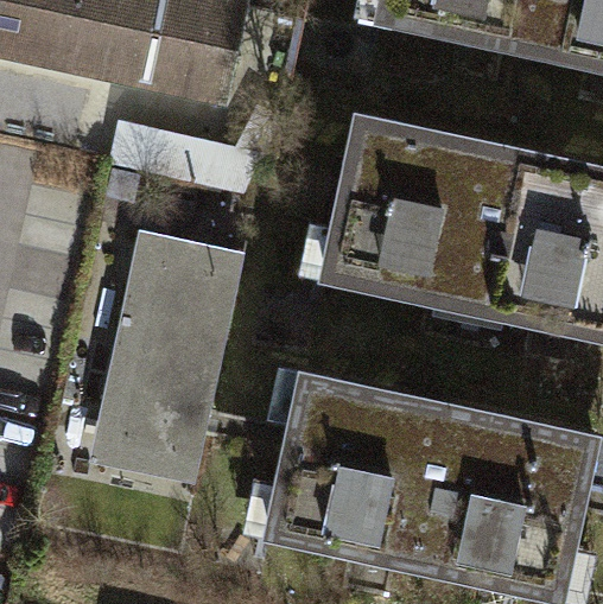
[(0,0),(0,45),(219,93),(237,0),(0,0)]
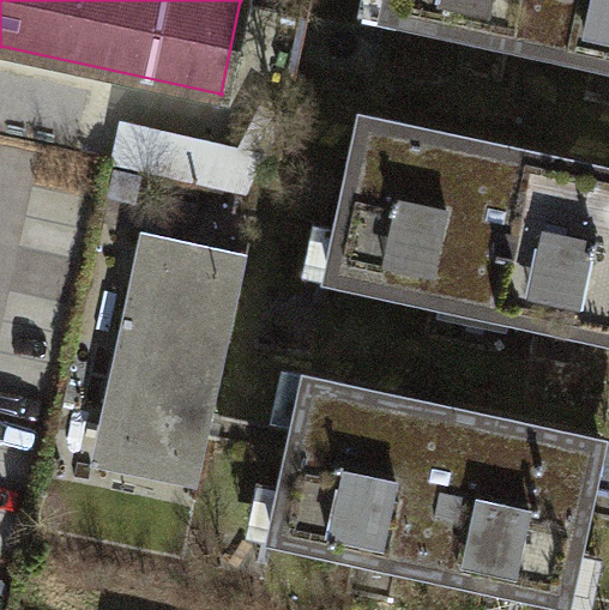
[(384,0),(381,12),(608,60),(608,0),(384,0)]
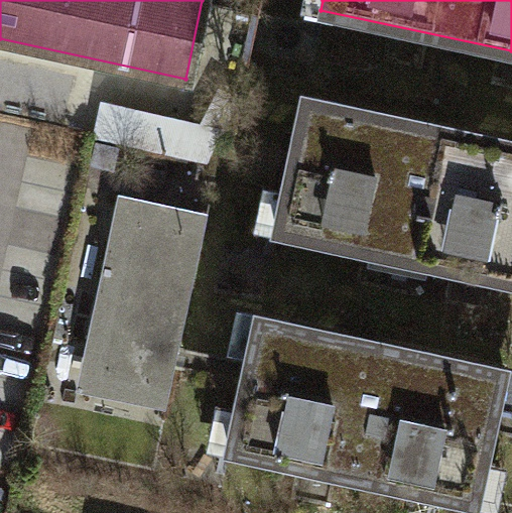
[(99,99),(92,135),(203,159),(218,132),(200,128),(217,96),(235,99),(237,95),(214,90),(199,120),(99,99)]
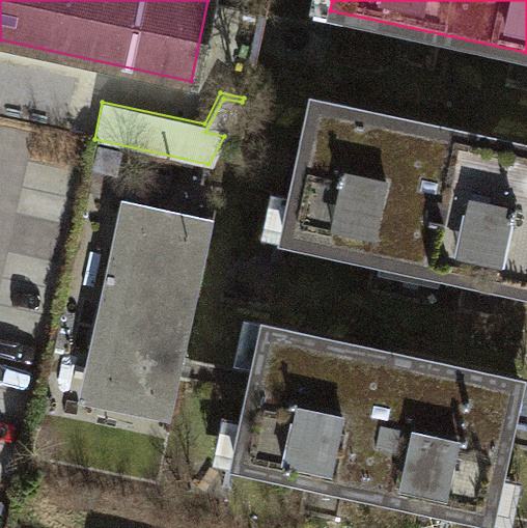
[(526,144),(311,98),(281,235),(526,287),(526,144)]
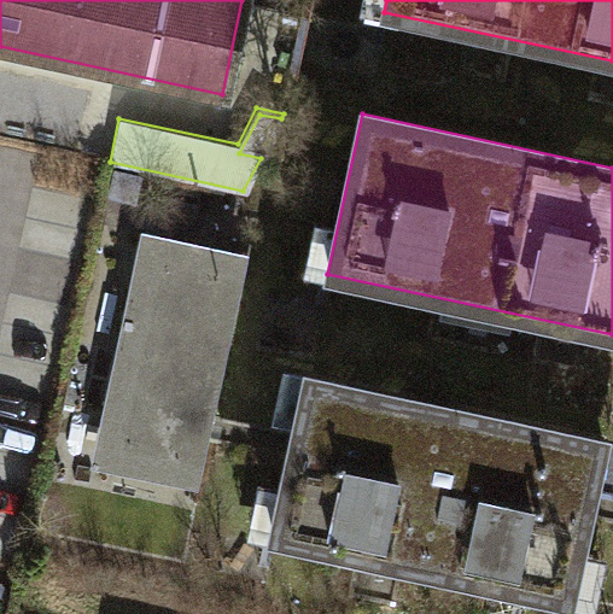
[(281,118),(260,115),(239,153),(261,158),(281,118)]
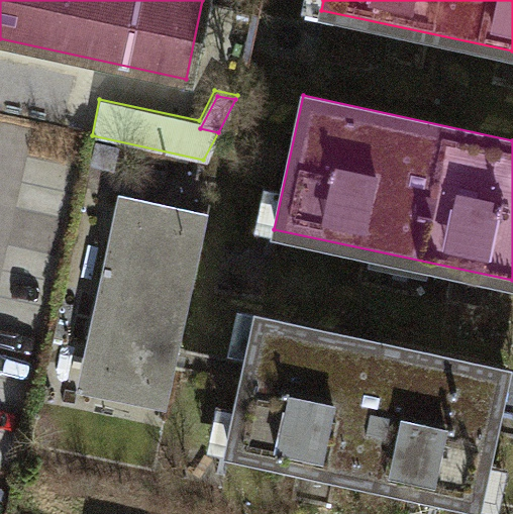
[(206,214),(117,195),(74,392),(163,409),(206,214)]
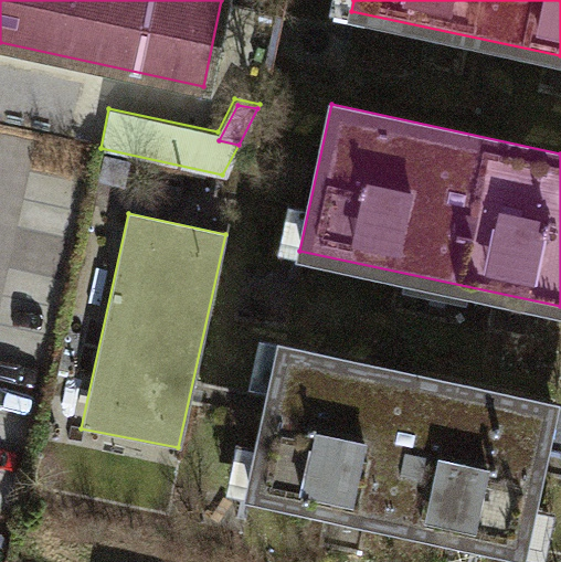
[(550,402),(279,343),(247,490),(518,548),(550,402)]
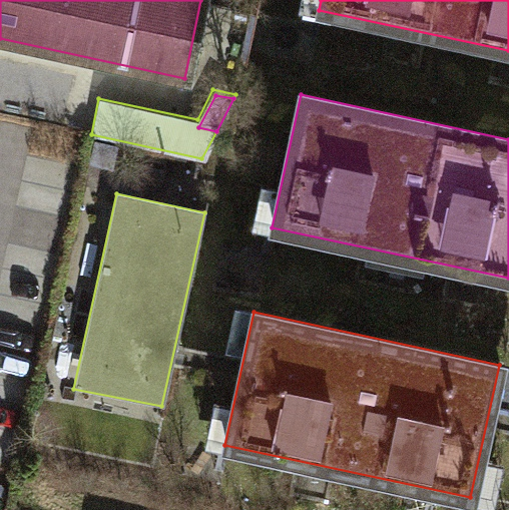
All buildings are outlined.
